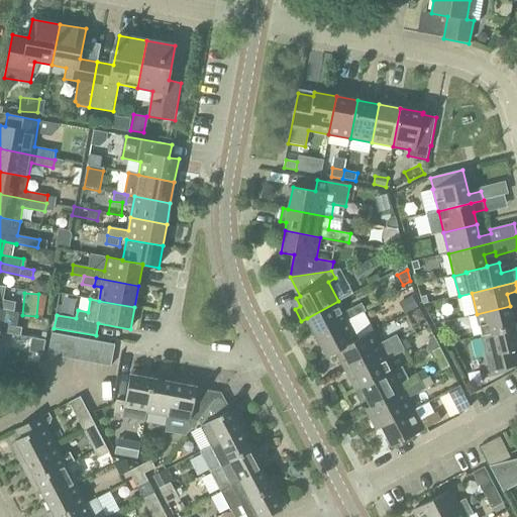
[(464,299),(452,300),(455,331),(468,329),(464,299)]
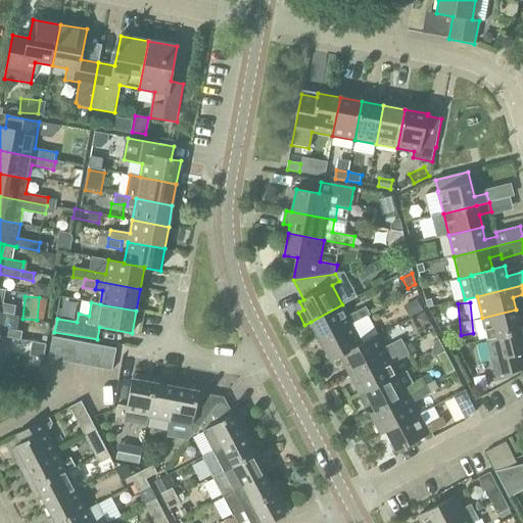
[(0,303),(0,313),(4,314),(14,315),(15,306),(0,303)]
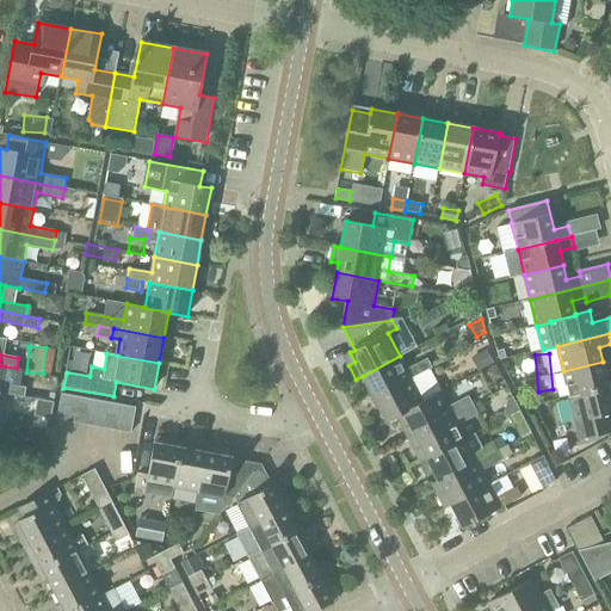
[(400,356),(363,376),(375,399),(412,378),(427,370),(433,368),(429,358),(407,369),(400,356)]
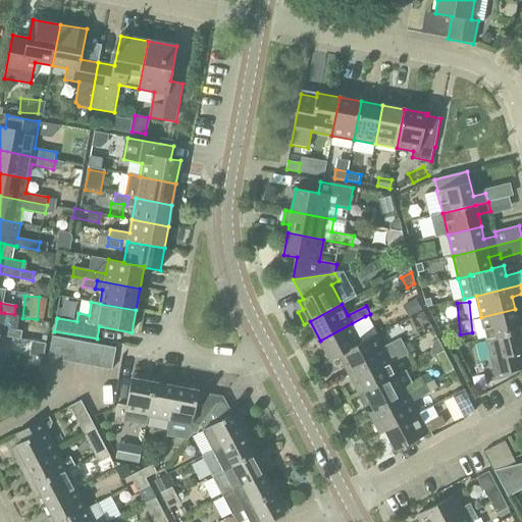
[(486,338),(521,329),(521,319),(517,321),(515,309),(481,317),(486,338)]
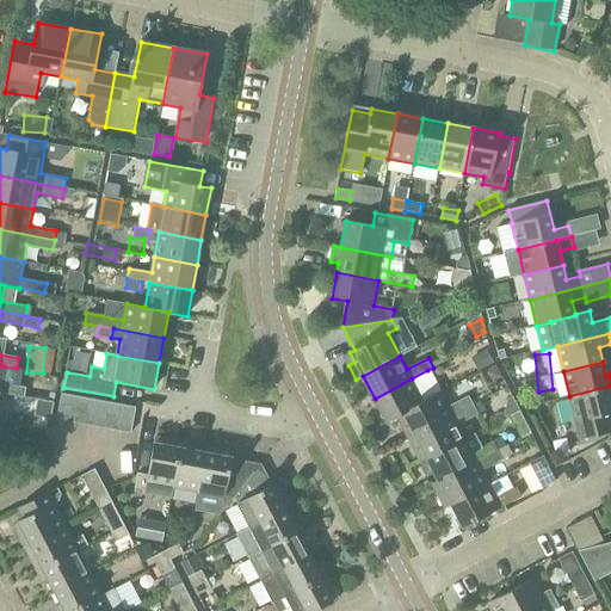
[(0,392),(0,393),(25,397),(28,388),(2,383),(5,366),(0,365),(0,392)]
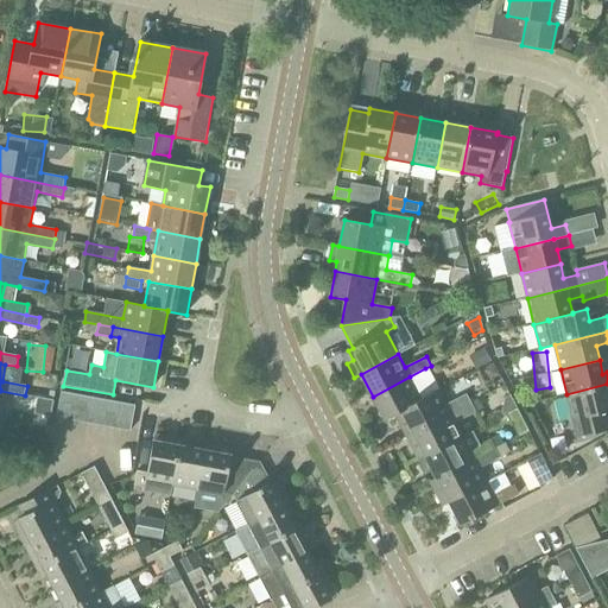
[(410,377),(373,397),(385,419),(439,391),(438,391),(437,391),(425,368),(410,377)]
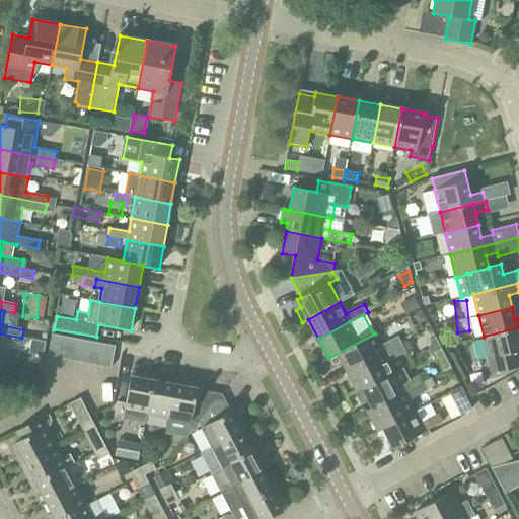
[(518,327),(484,337),(490,359),(489,359),(493,373),(518,366),(518,353),(518,352),(518,351),(518,338),(518,327)]
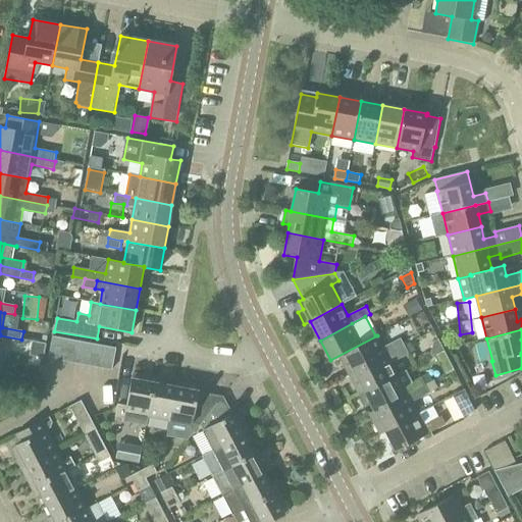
[(351,365),(355,372),(393,352),(405,346),(401,338),(383,348),(377,335),(330,360),(330,361),(340,356),(346,367),(351,365)]
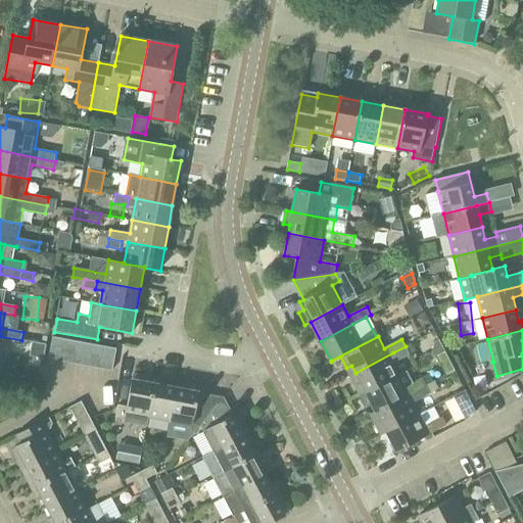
[(53,338),(49,360),(61,362),(65,340),(53,338)]
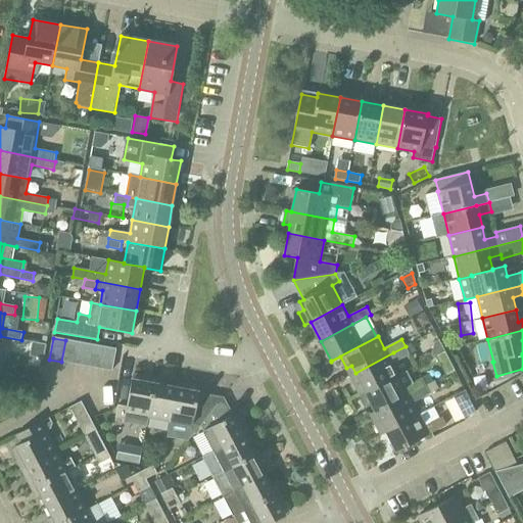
[(65,340),(61,362),(74,365),(78,342),(65,340)]
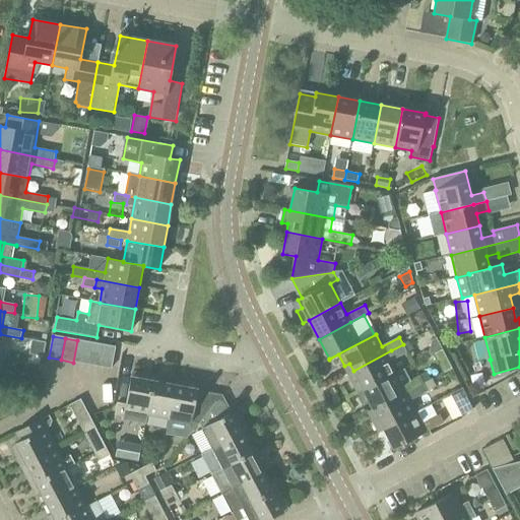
[(31,340),(29,354),(44,356),(46,342),(31,340)]
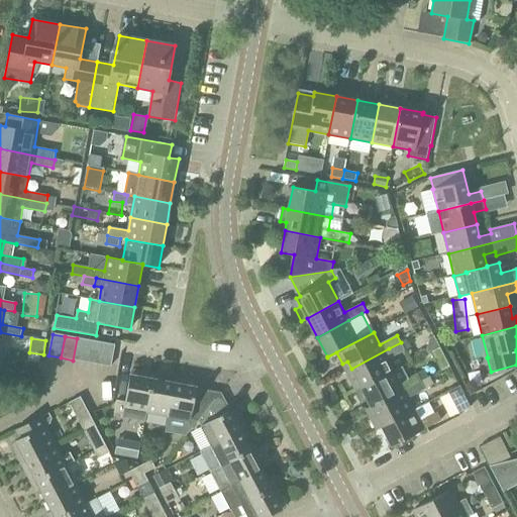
[(77,338),(73,360),(85,363),(90,340),(77,338)]
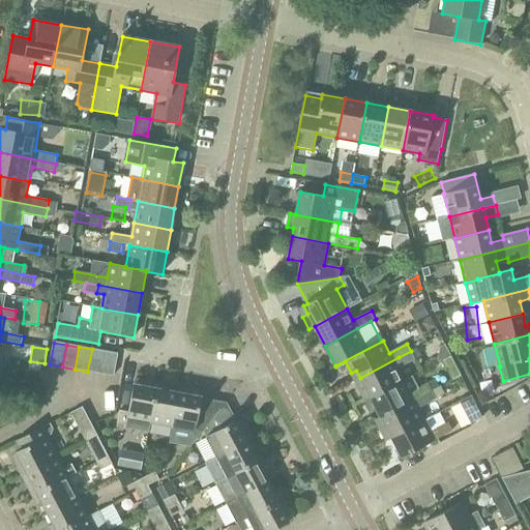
[(92,349),(87,372),(100,374),(105,351),(101,351),(92,349)]
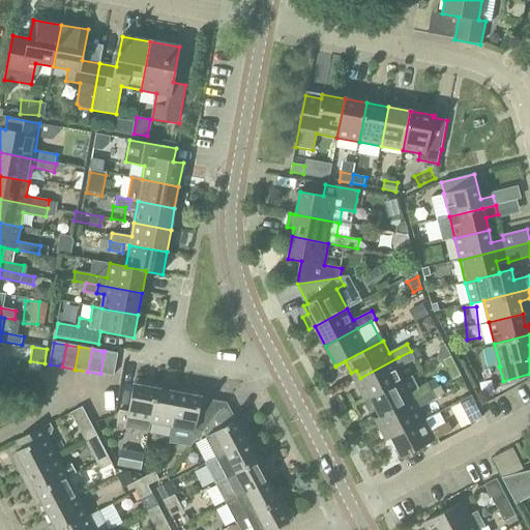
[(105,351),(100,374),(110,376),(114,376),(118,353),(114,353),(105,351)]
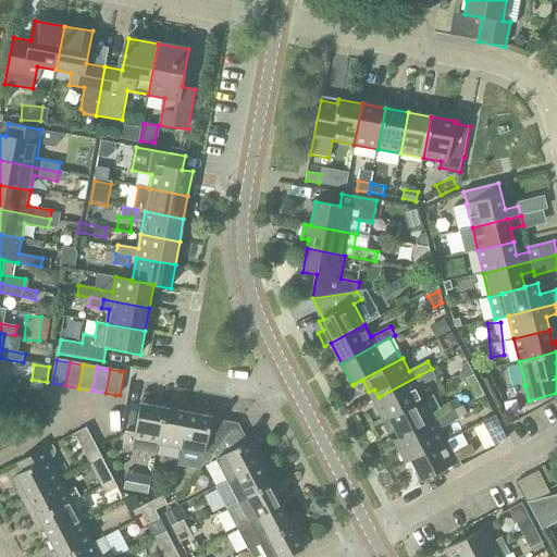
[(383,421),(390,418),(424,399),(418,387),(436,378),(432,369),(419,375),(379,397),(383,405),(376,408),(383,421)]
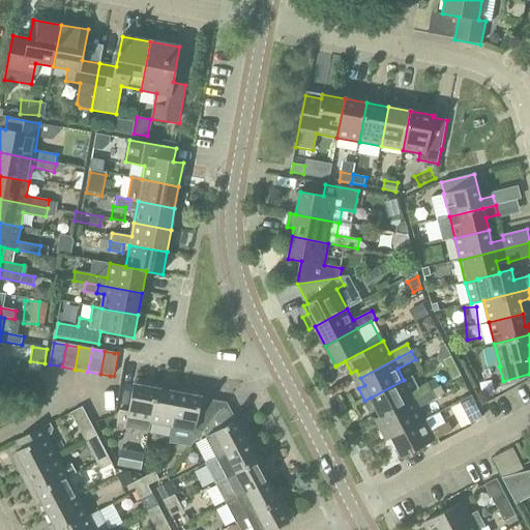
[(442,360),(448,372),(457,367),(451,356),(442,360)]
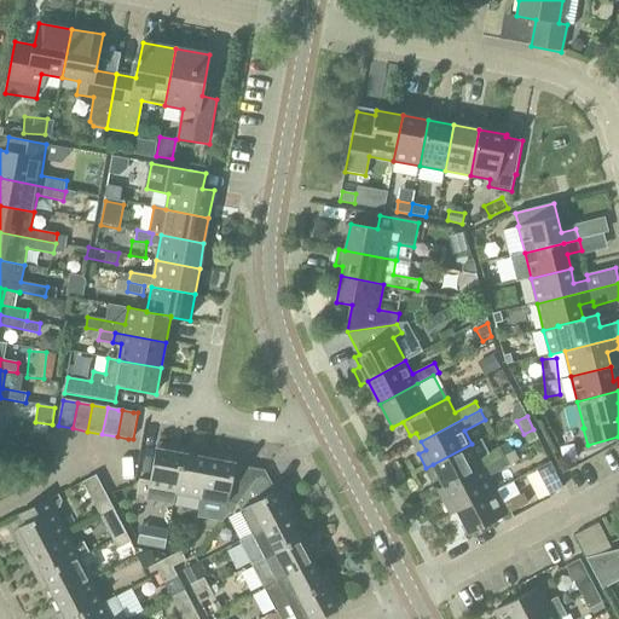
[(433,464),(445,487),(504,457),(512,452),(507,444),(489,453),(481,439),(472,444),(433,464)]
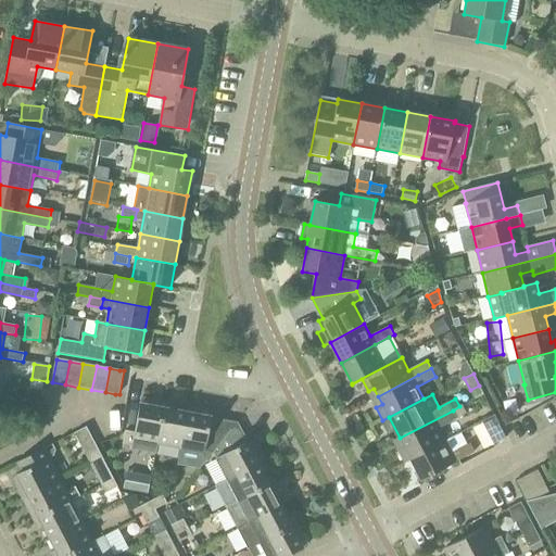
[(155,454),(158,443),(164,407),(165,403),(141,399),(136,432),(126,430),(124,444),(133,445),(131,450),(155,454)]
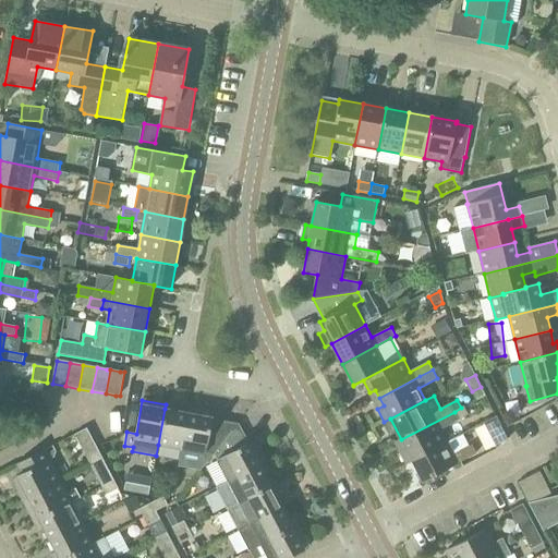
[(181,449),(178,466),(201,470),(214,455),(238,424),(211,420),(213,419),(202,416),(203,411),(189,408),(187,413),(181,449)]
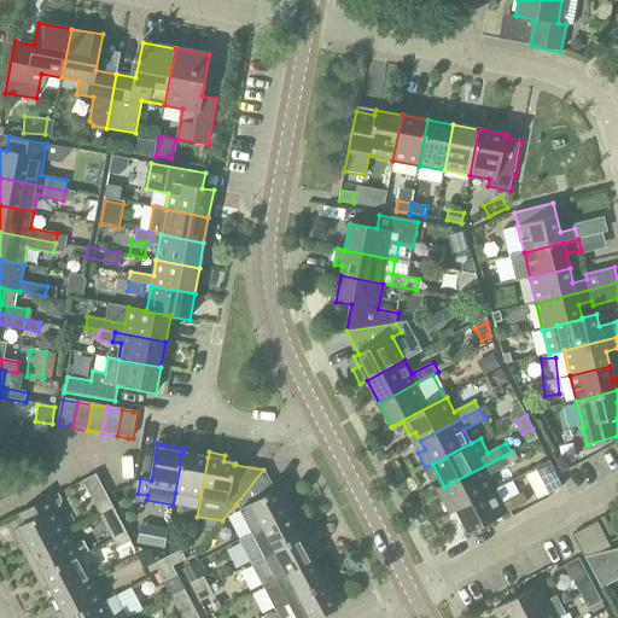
[(175,493),(200,497),(208,458),(193,455),(182,453),(175,493)]
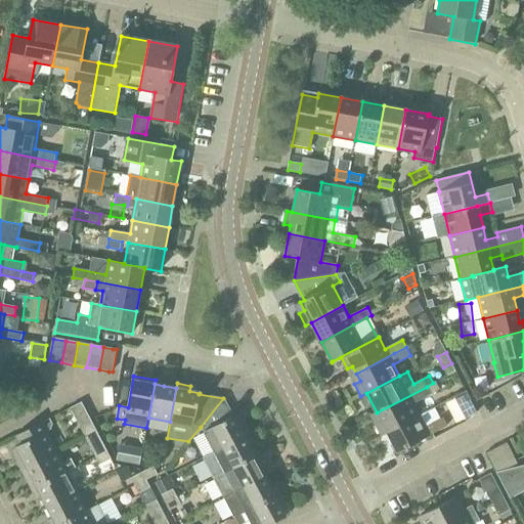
[(427,387),(377,412),(381,421),(375,424),(381,435),(420,416),(413,403),(431,394),(427,387)]
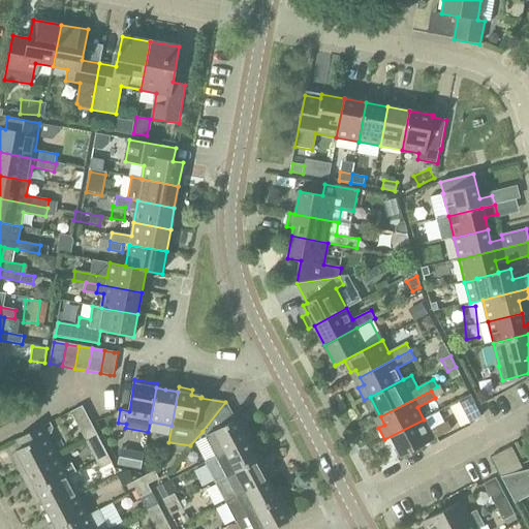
[(483,416),(477,407),(471,395),(459,401),(470,423),(483,416)]
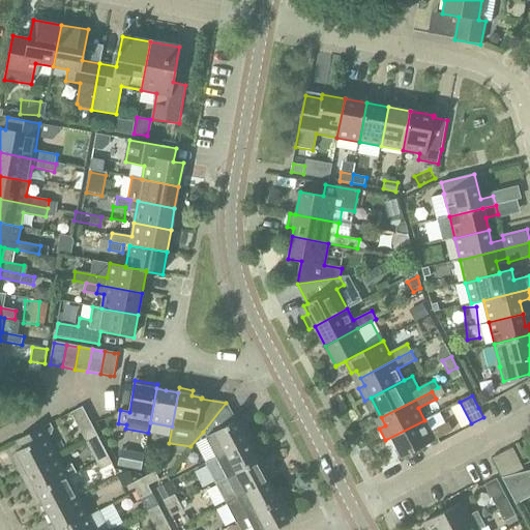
[(203,432),(216,458),(247,441),(252,439),(246,428),(241,430),(237,421),(235,422),(227,403),(226,403),(203,432)]
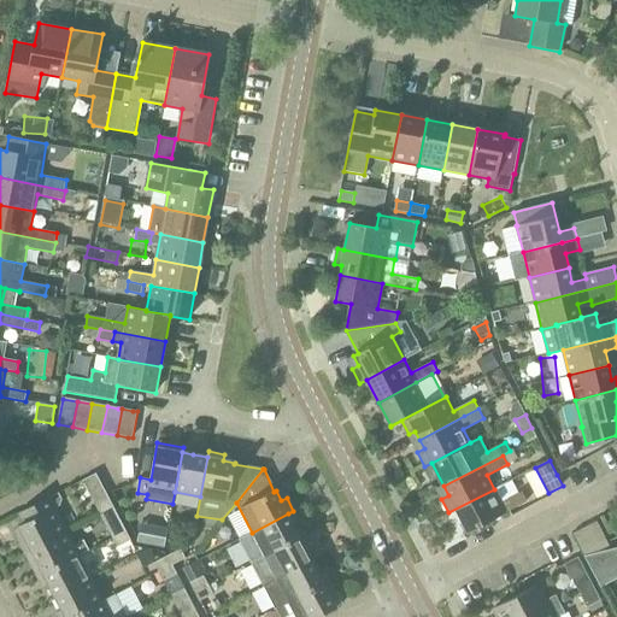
[(101,515),(113,507),(97,474),(83,481),(101,515)]
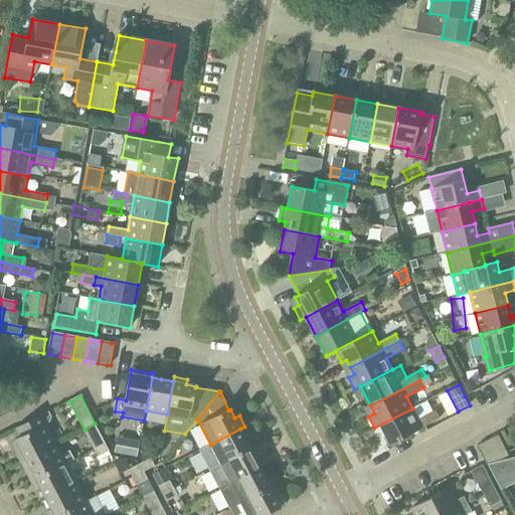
[(412,408),(374,427),(375,428),(380,425),(390,445),(422,428),(422,427),(440,418),(436,410),(418,419),(412,408)]
